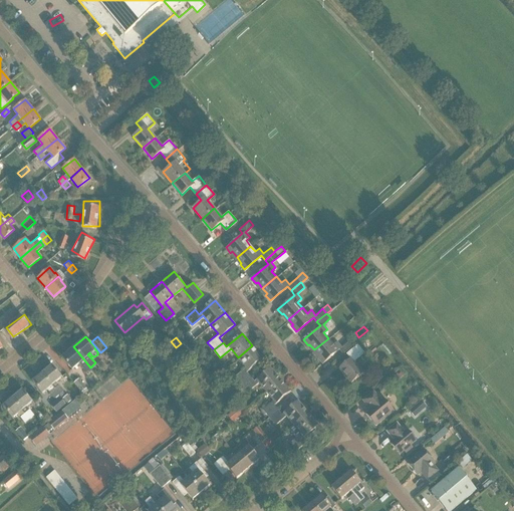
[(332,343),(328,338),(314,349),(319,355),(317,356),(322,362),(339,348),(342,352),(352,344),(348,339),(341,345),(336,340),(332,343)]
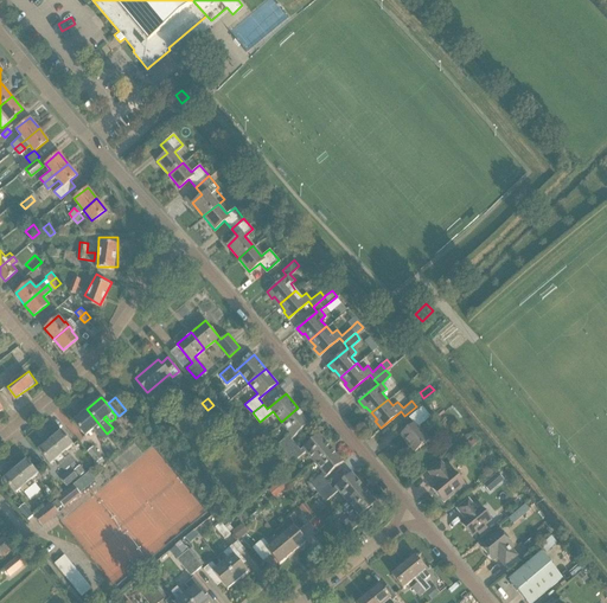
[(417,425),(430,415),(422,405),(409,416),(414,422),(400,434),(414,450),(428,438),(417,425)]
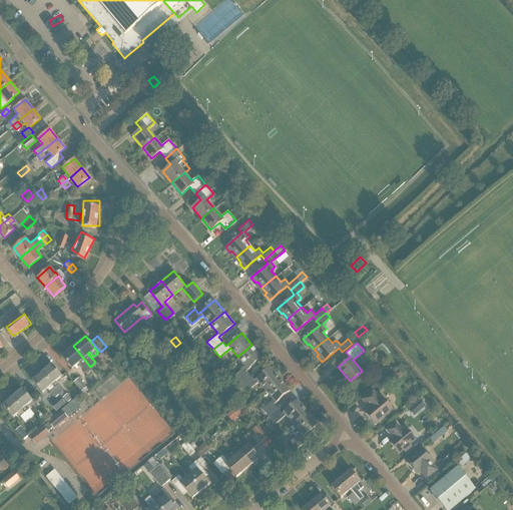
[(262,357),(251,345),(237,357),(245,366),(234,375),(240,383),(249,375),(245,370),(262,357)]
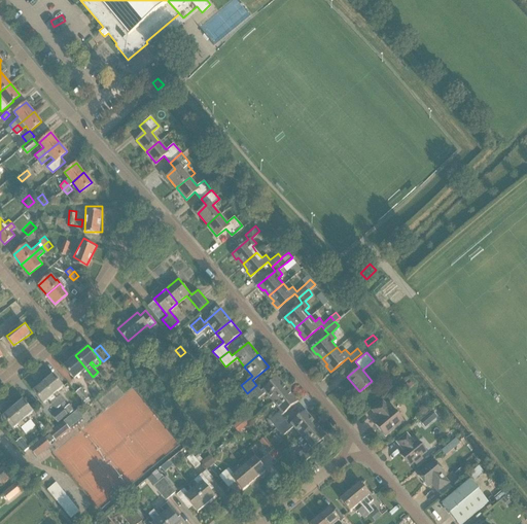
[(89,380),(93,377),(75,355),(64,364),(73,377),(81,371),(89,380)]
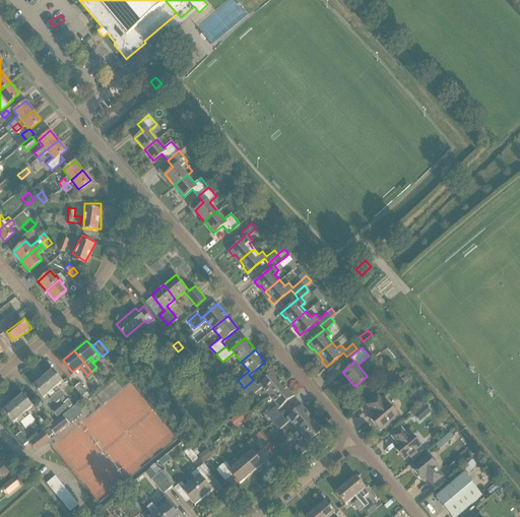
[(43,377),(59,397),(64,394),(56,385),(61,381),(52,369),(43,377)]
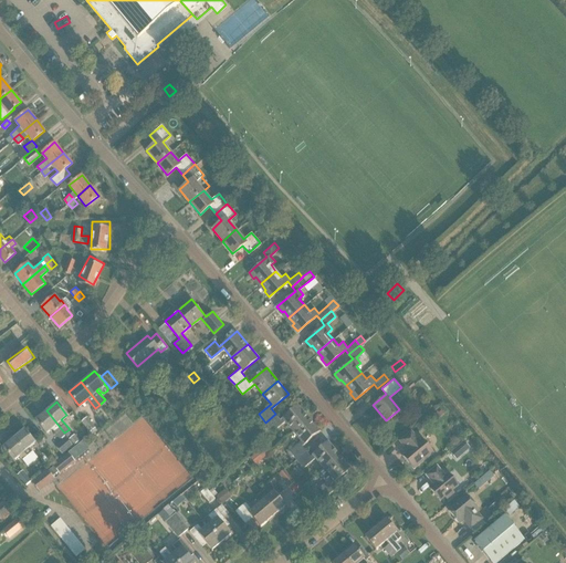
[(280,418),(275,414),(265,423),(273,430),(284,420),(293,430),(308,417),(297,404),(280,418)]
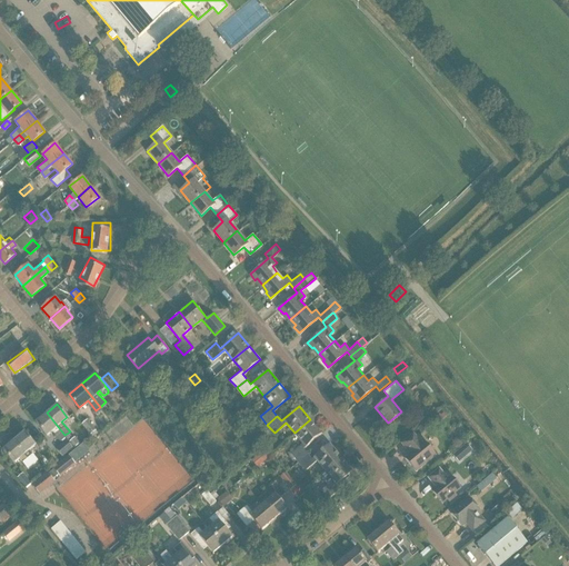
[(60,439),(65,435),(47,413),(36,421),(47,434),(52,429),(60,439)]
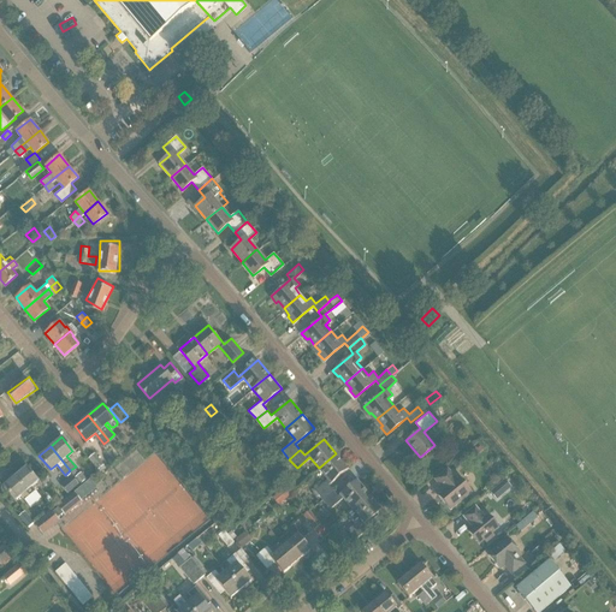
[(104,463),(94,451),(88,457),(98,468),(104,463)]
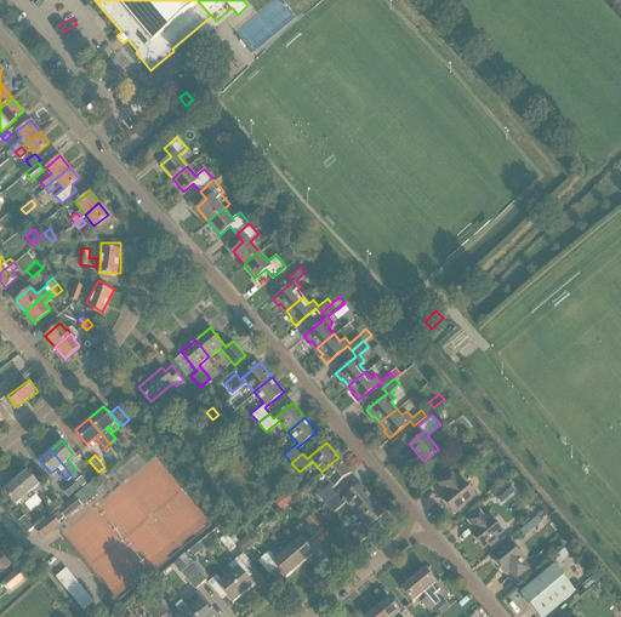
[(136,455),(127,463),(136,472),(144,463),(136,455)]
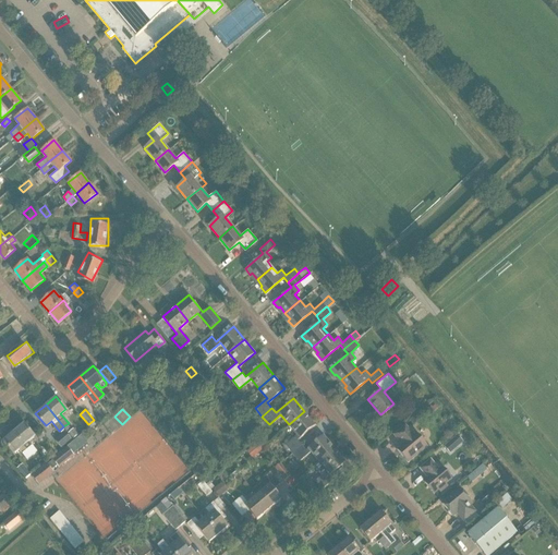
[(315,424),(304,411),(289,424),(296,433),(284,444),(292,453),(302,444),(298,438),(315,424)]
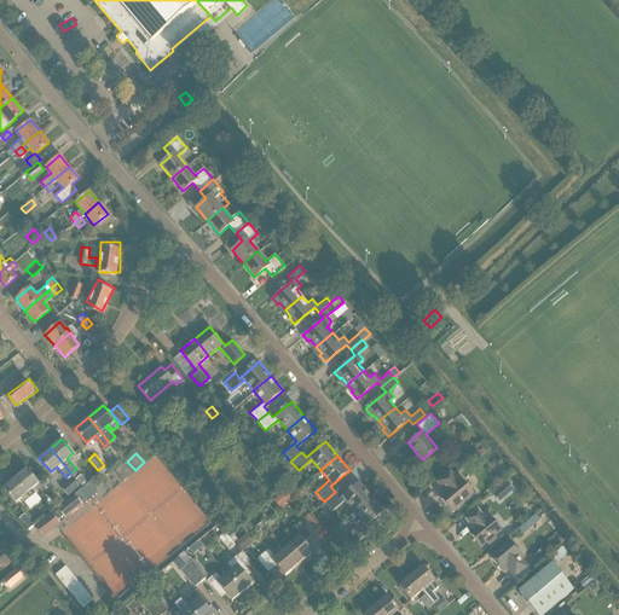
[(467,462),(462,456),(453,463),(458,469),(467,462)]
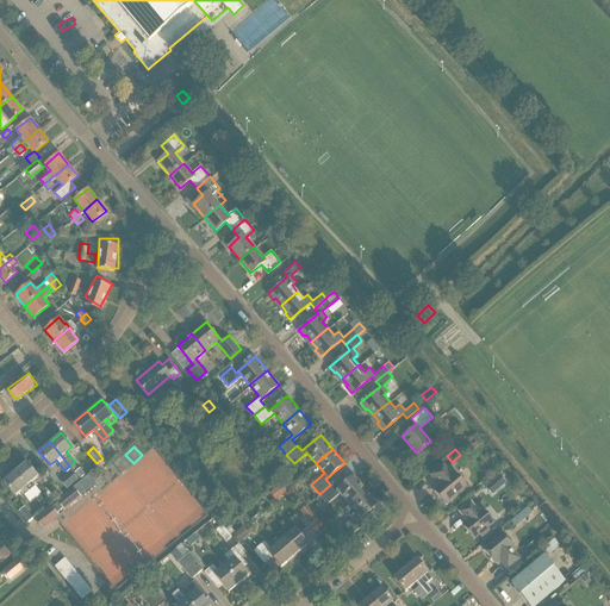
[(25,462),(14,470),(26,485),(30,489),(35,495),(44,506),(49,503),(39,491),(31,480),(37,475),(25,462)]
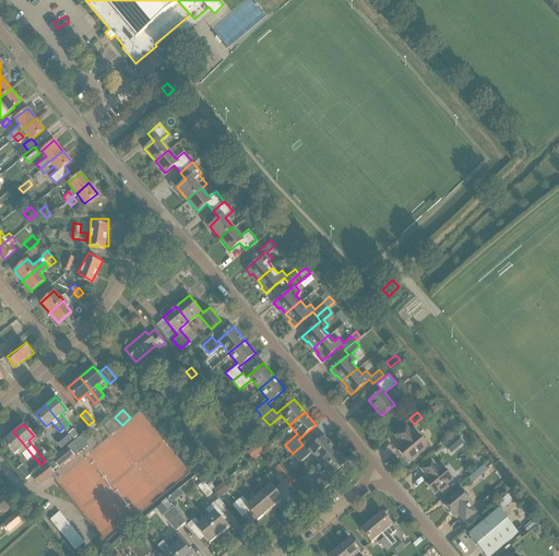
[(408,462),(428,446),(416,432),(414,434),(406,424),(394,434),(400,441),(401,440),(403,444),(397,448),(408,462)]
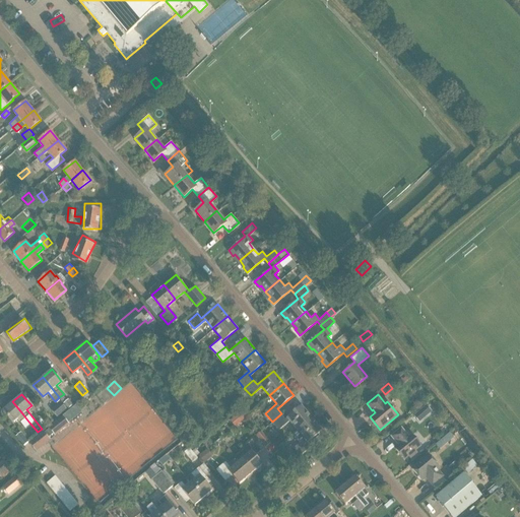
[(72,403),(68,397),(63,401),(67,407),(72,403)]
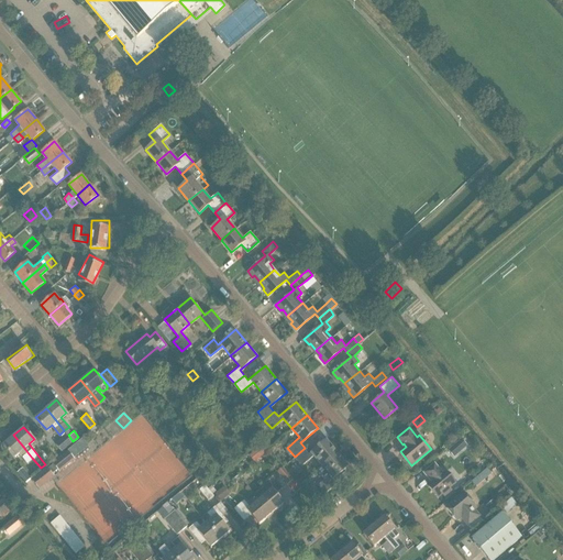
[(66,434),(55,442),(62,449),(72,440),(66,434)]
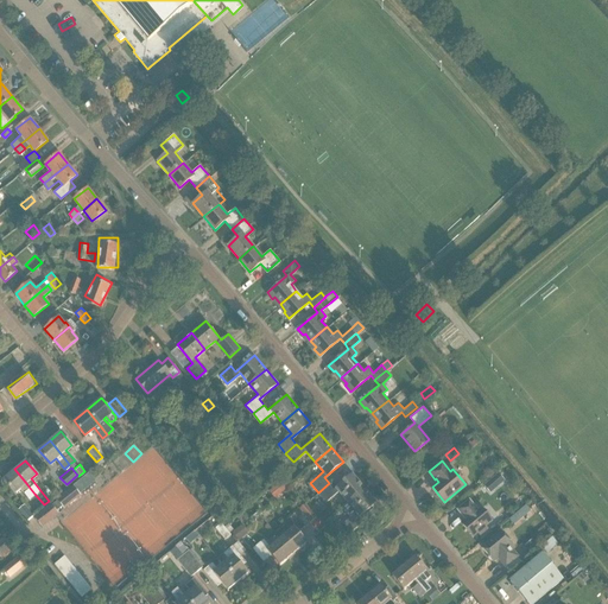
[(26,483),(14,469),(4,478),(14,493),(26,483)]
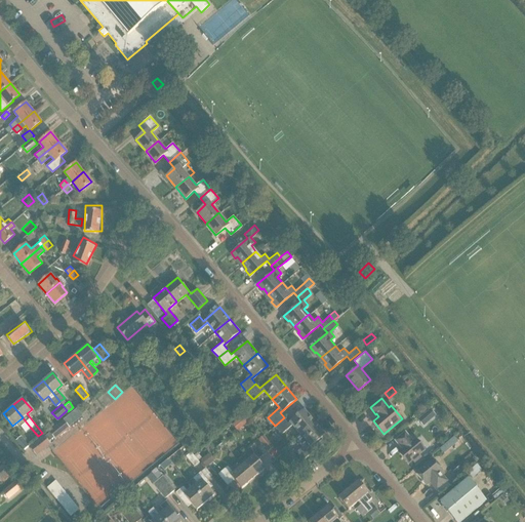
[(430,406),(423,411),(429,418),(435,413),(430,406)]
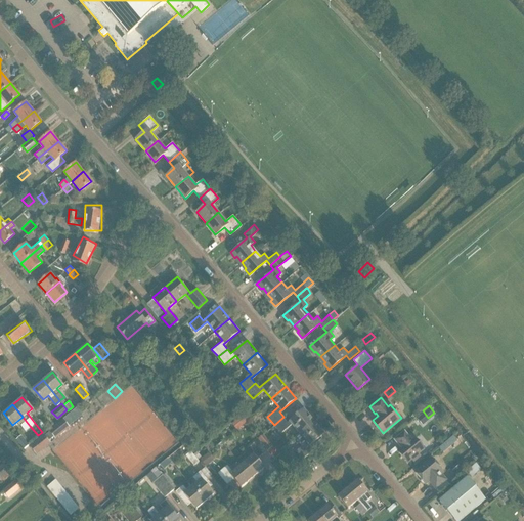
[(292,423),(299,431),(299,432),(313,420),(303,407),(287,421),(284,417),(274,425),(280,432),(292,423)]
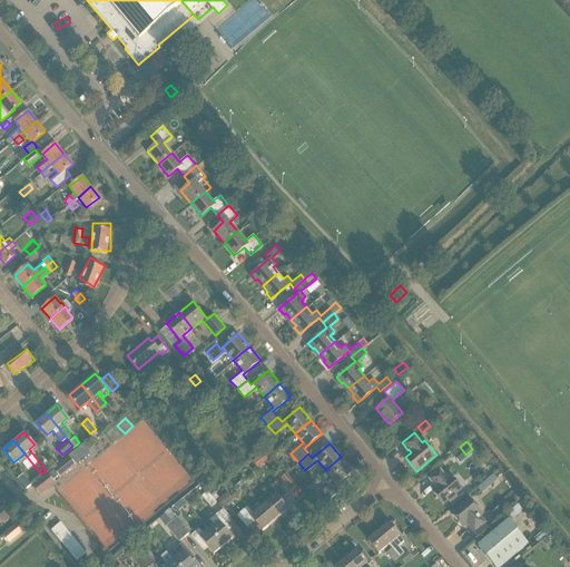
[(265,448),(252,459),(257,466),(271,455),(265,448)]
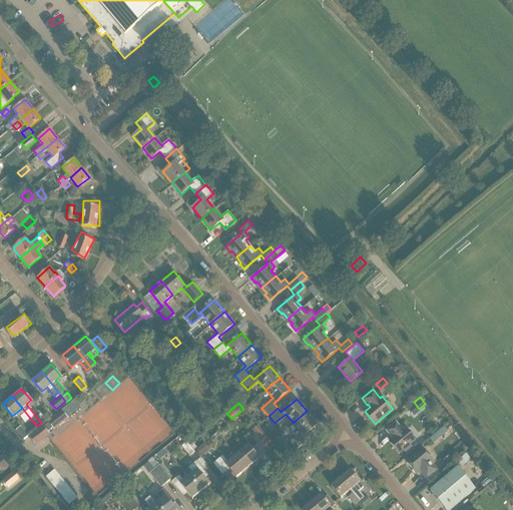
[(48,421),(43,425),(43,424),(29,436),(35,443),(40,439),(49,432),(47,429),(52,426),(54,428),(67,417),(60,408),(47,419),(48,421)]
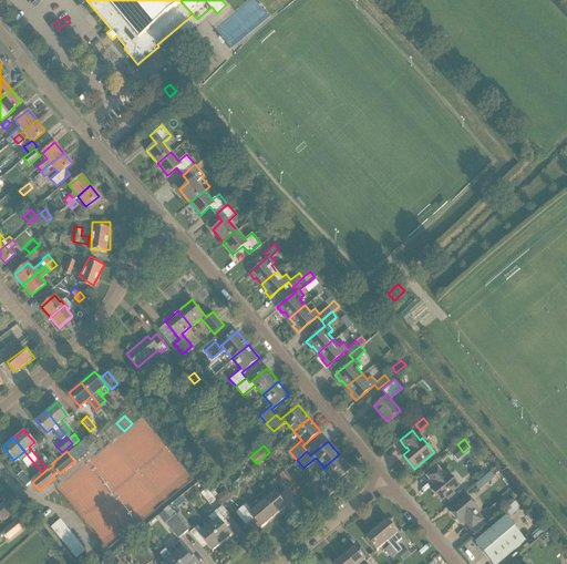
[(441,464),(451,457),(446,451),(436,458),(441,464)]
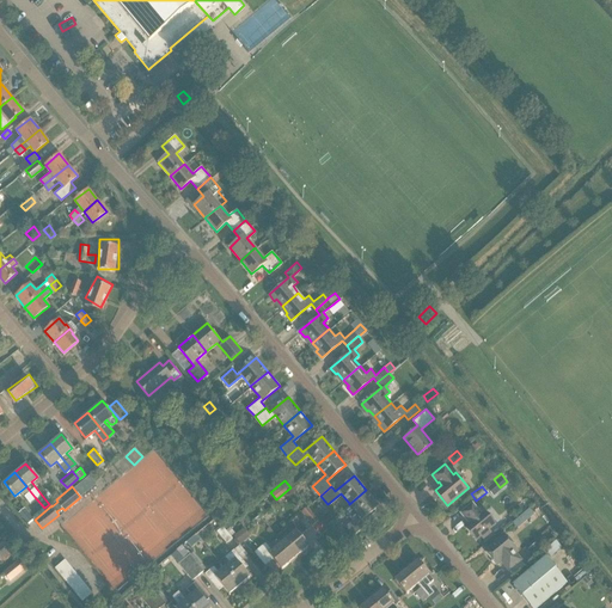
[(349,504),(349,503),(343,509),(352,520),(346,524),(353,534),(363,524),(359,520),(378,504),(366,490),(349,504)]
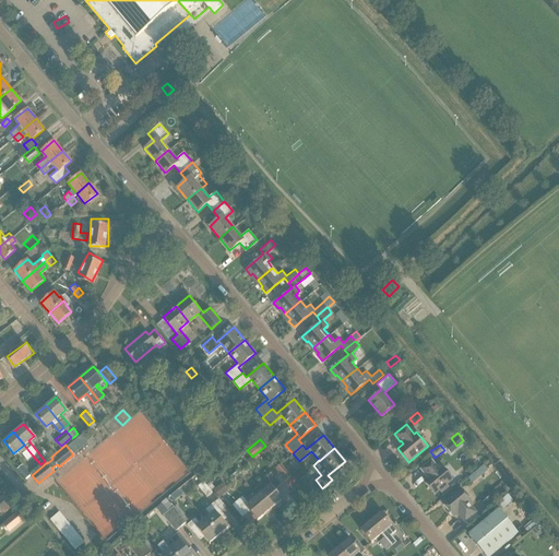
[(32,454),(27,449),(22,452),(27,458),(32,454)]
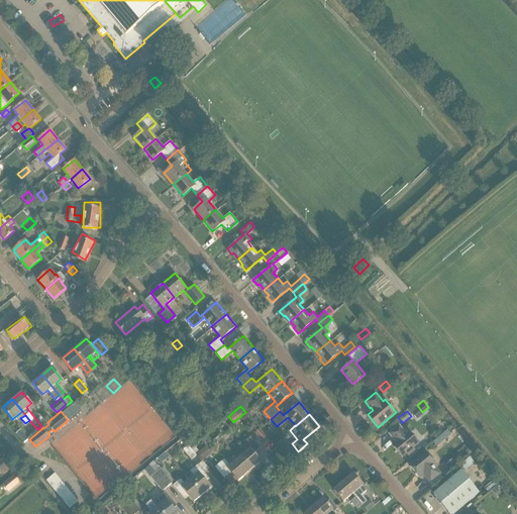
[(413,446),(418,441),(409,431),(406,433),(399,424),(389,432),(394,439),(395,438),(397,441),(393,444),(402,455),(405,452),(409,456),(416,450),(413,446)]
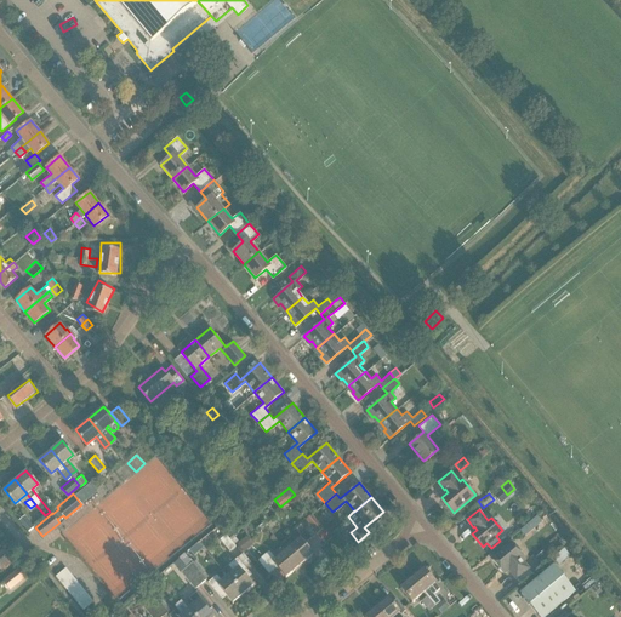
[(322,526),(312,513),(306,516),(315,531),(322,526)]
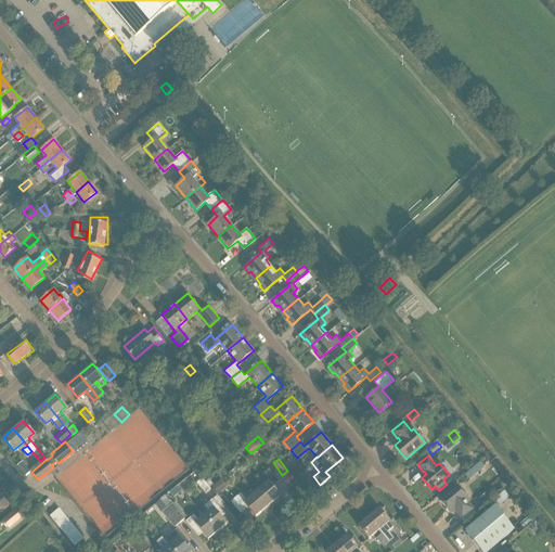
[(30,470),(23,460),(16,464),(25,474),(30,470)]
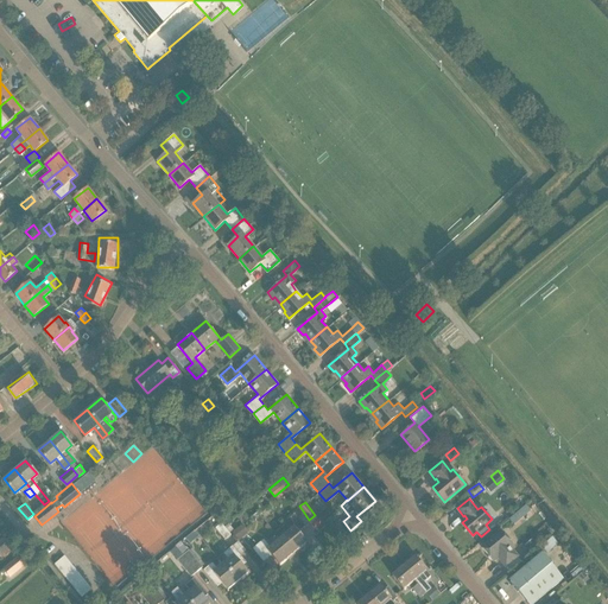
[(217,504),(213,508),(221,516),(226,513),(217,504)]
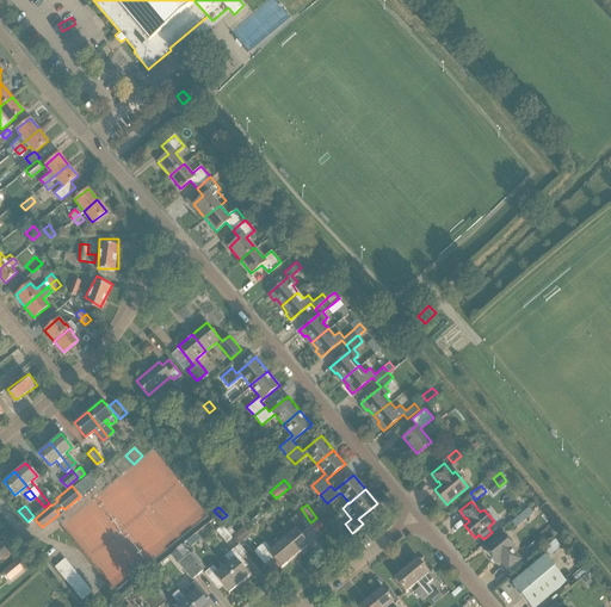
[(282,540),(294,556),(308,544),(298,533),(306,527),(296,514),(285,524),(291,531),(282,540)]
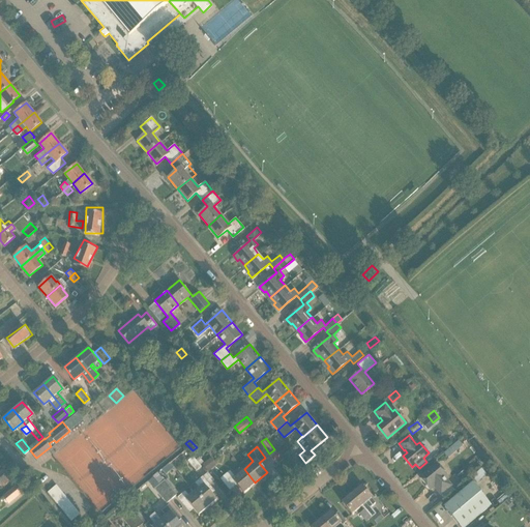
[(196,469),(201,465),(200,463),(196,458),(193,456),(187,460),(196,469)]
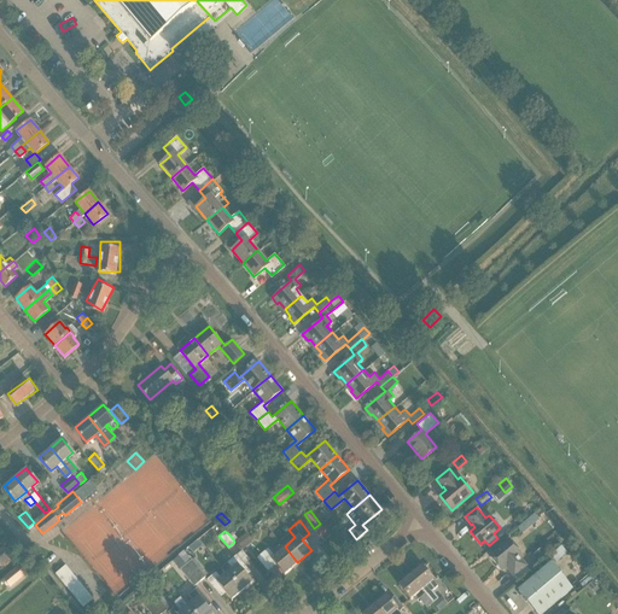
[(252,539),(245,531),(235,538),(243,547),(252,539)]
